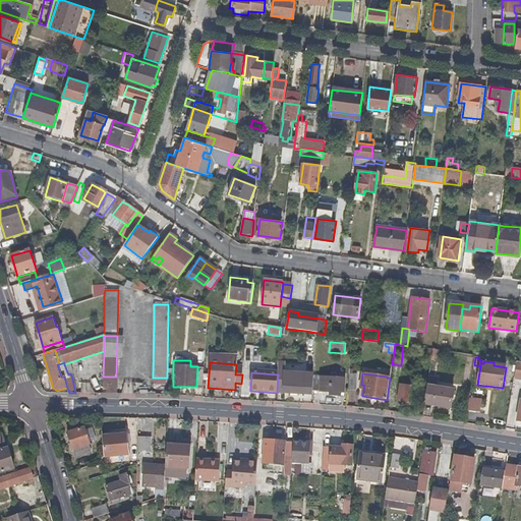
[(305,392),(306,377),(306,375),(305,375),(304,375),(302,375),(284,374),(284,375),(283,391),(283,393),(292,394),(296,394),(305,395),(305,392)]
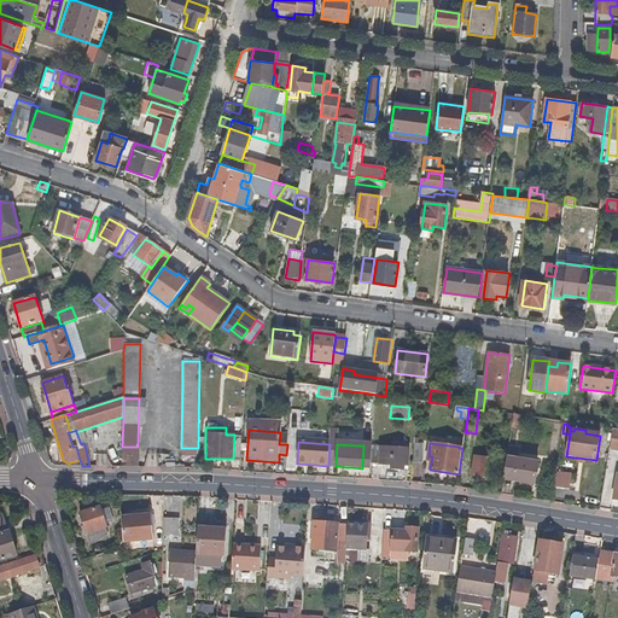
[(423,462),(424,444),(414,444),(413,462),(423,462)]
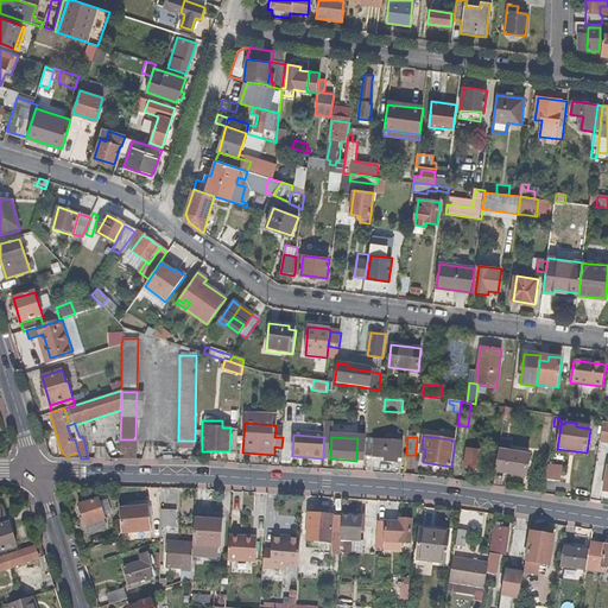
[(134,460),(135,439),(120,439),(120,451),(125,451),(125,460),(134,460)]
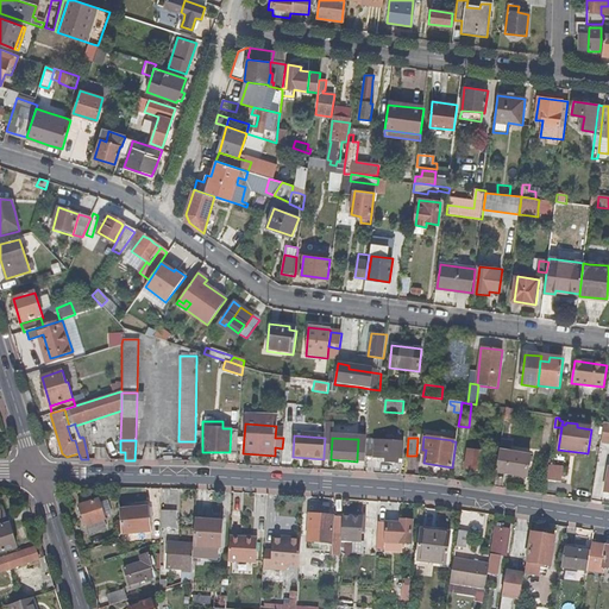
[(526,477),(529,457),(509,453),(510,441),(502,440),(496,472),(526,477)]
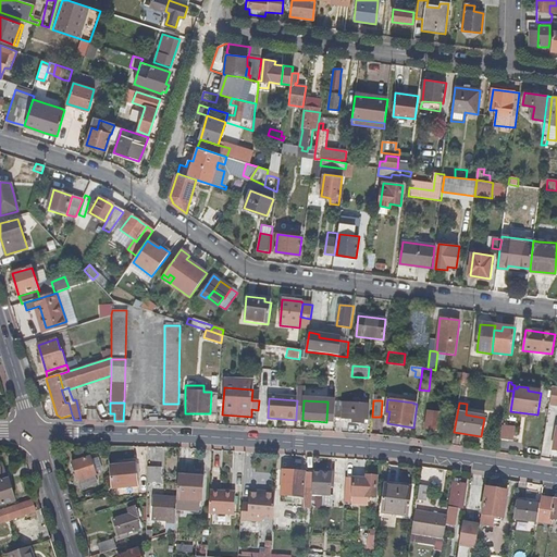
[(368,419),(369,405),(362,404),(354,404),(343,404),(342,419),(350,419),(353,420),(353,423),(363,423),(363,419),(368,419)]
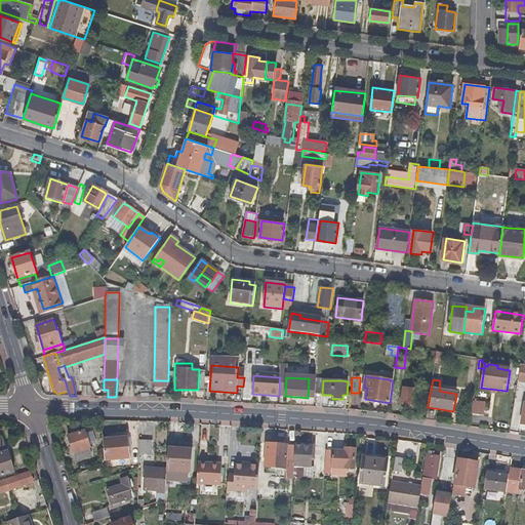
[(416,406),(418,391),(403,389),(401,404),(416,406)]
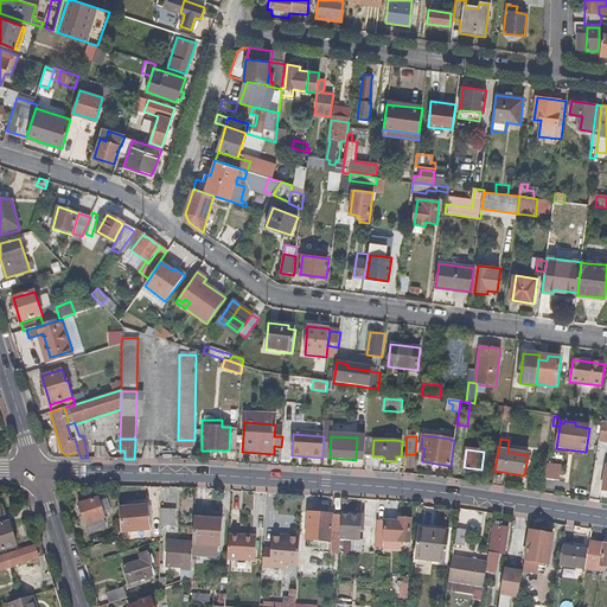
[(545,480),(560,480),(561,465),(547,465),(545,480)]
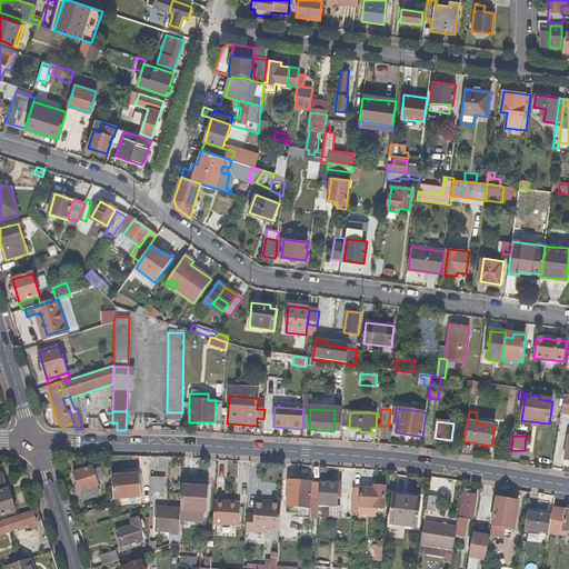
[(99,486),(92,467),(75,473),(82,501),(100,496),(97,487),(99,486)]
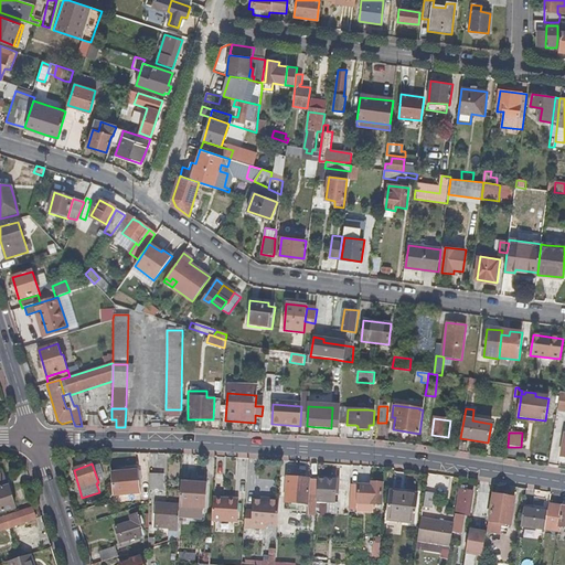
[(139,493),(137,471),(110,473),(113,489),(113,491),(114,496),(139,493)]
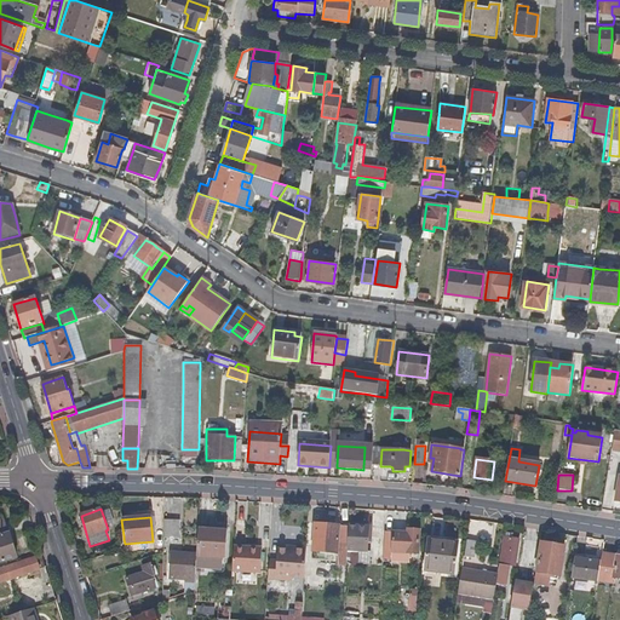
[(179,538),(181,520),(164,520),(164,539),(178,539),(179,538)]
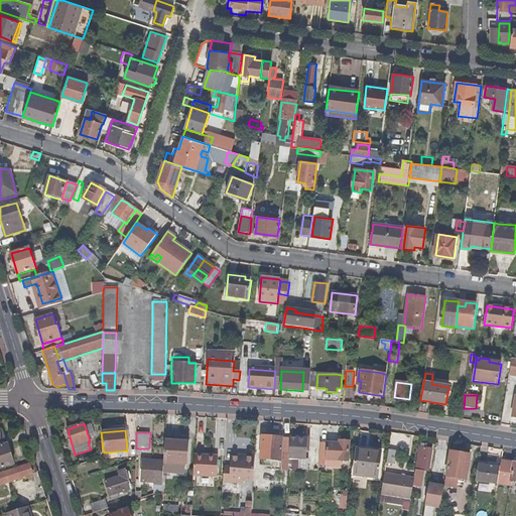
[(0,469),(13,466),(7,444),(6,445),(2,433),(0,433),(0,469)]
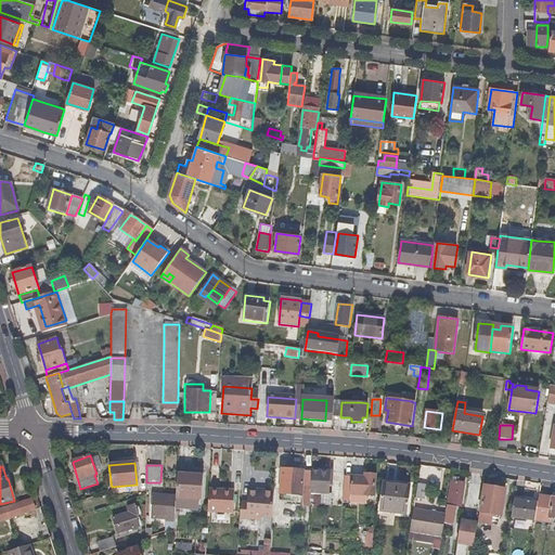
[(304,485),(305,472),(282,469),(282,483),(304,485)]
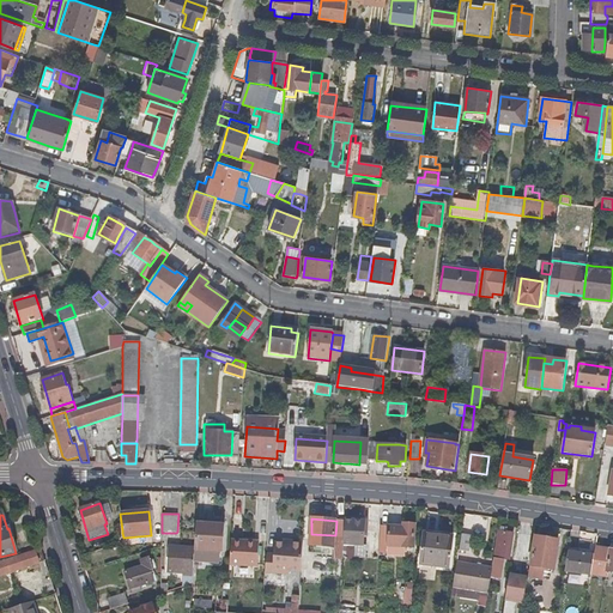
[(345,533),(345,521),(341,521),(337,521),(335,535),(345,535),(345,533)]
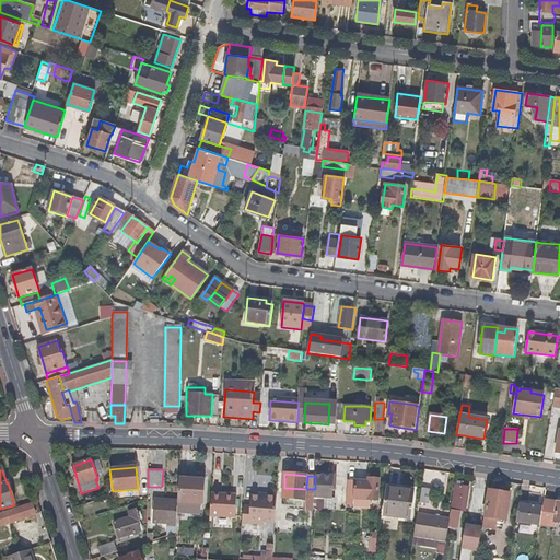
[(331,499),(333,477),(315,476),(315,487),(318,487),(318,498),(331,499)]
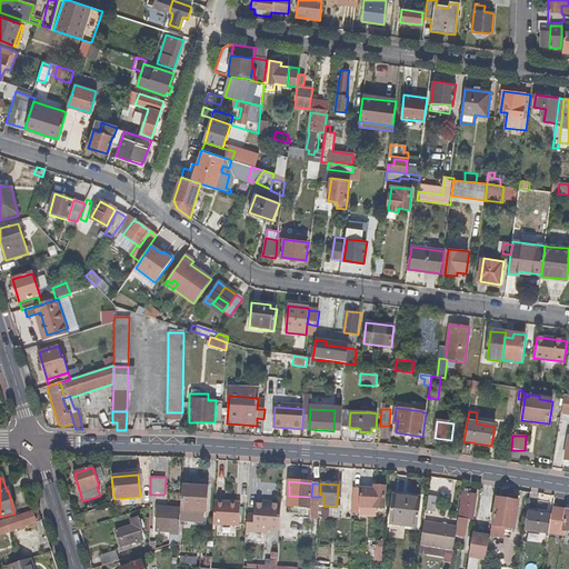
[(208,513),(209,488),(192,487),(182,486),(181,511),(208,513)]
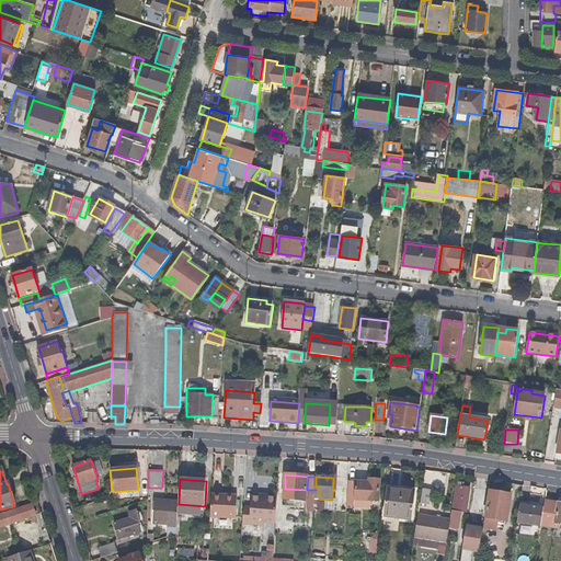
[(376,501),(378,480),(369,480),(369,483),(356,482),(355,500),(376,501)]
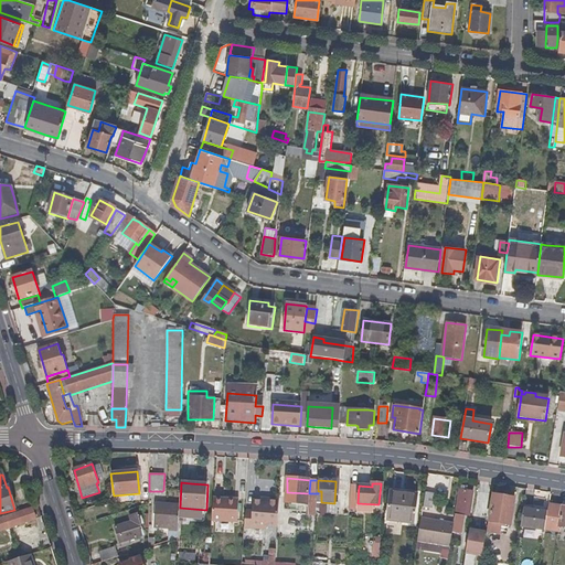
[(470,516),(473,492),(468,491),(468,487),(461,486),(457,507),(464,508),(462,515),(466,515),(470,516)]
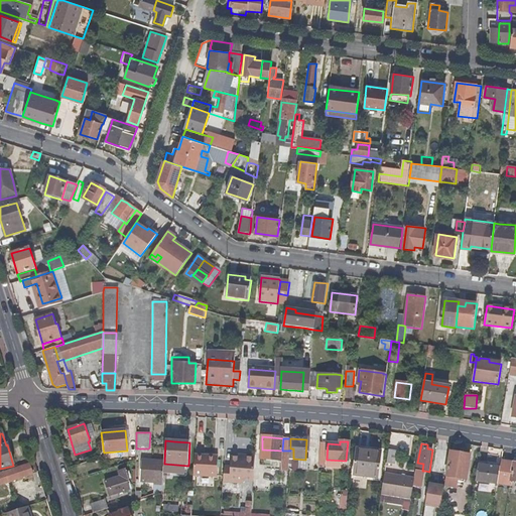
[(378,480),(382,452),(357,448),(353,476),(378,480)]
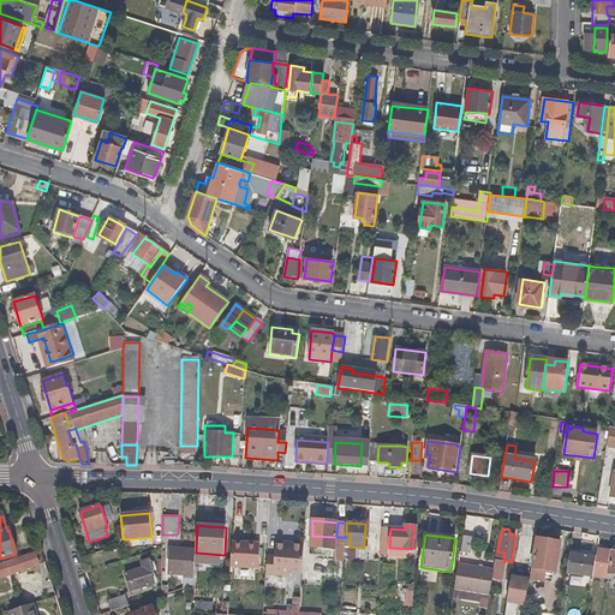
[(471,555),(473,538),(464,536),(460,554),(471,555)]
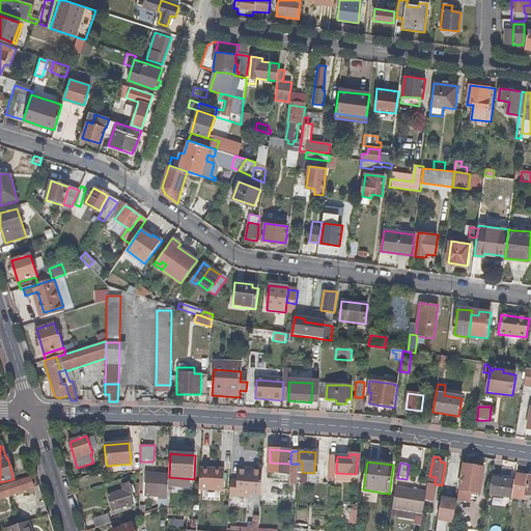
[(479,494),(483,471),(473,470),(473,467),(464,466),(458,501),(471,503),(472,493),(479,494)]
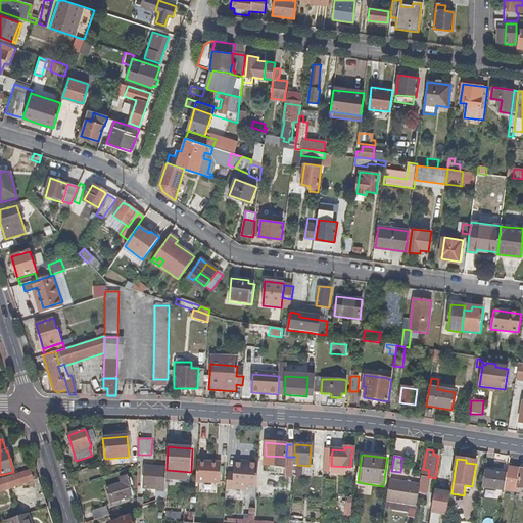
[(220,484),(221,462),(204,461),(198,460),(196,482),(220,484)]
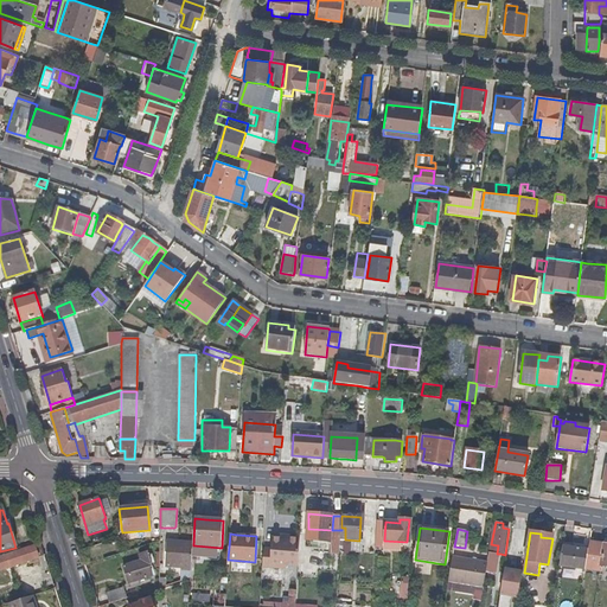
[(299,567),(300,537),(287,536),(287,540),(280,538),(272,538),(269,550),(268,568),(286,569),(288,567),(299,567)]
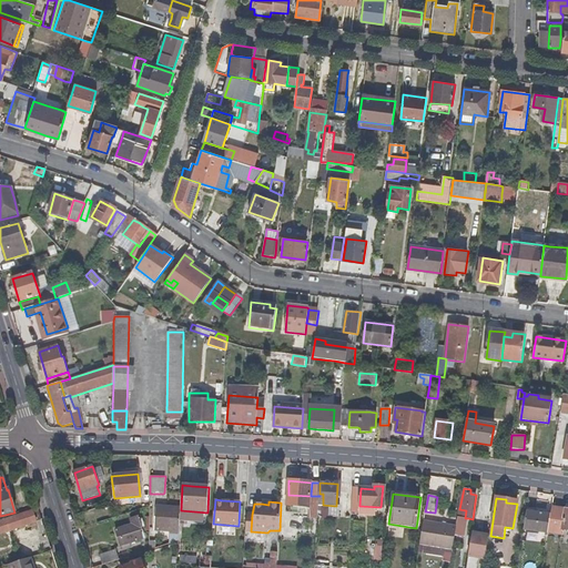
[(179,540),(181,510),(156,508),(155,520),(160,520),(170,521),(169,527),(168,544),(179,540)]
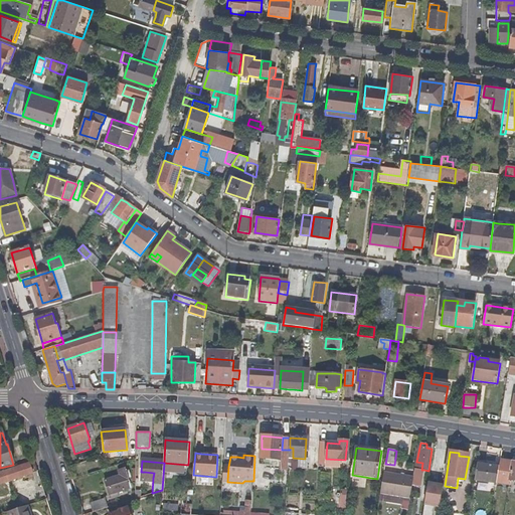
[(510,481),(513,463),(501,461),(500,467),(497,483),(510,484),(511,481),(510,481)]
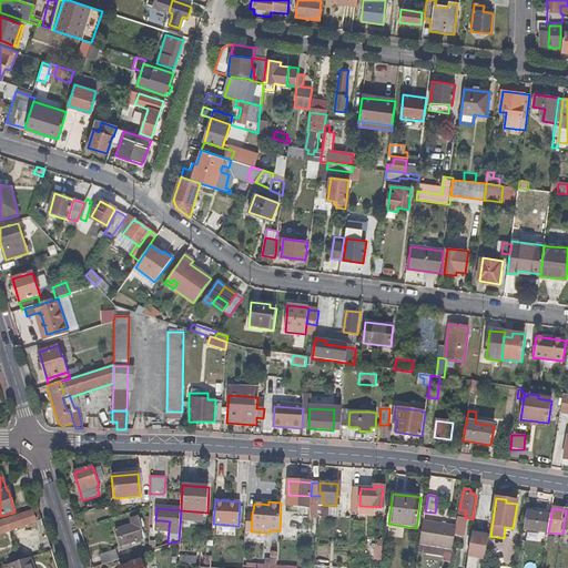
[(465,537),(468,518),(465,518),(466,510),(459,509),(459,511),(460,513),(456,535),(465,537)]
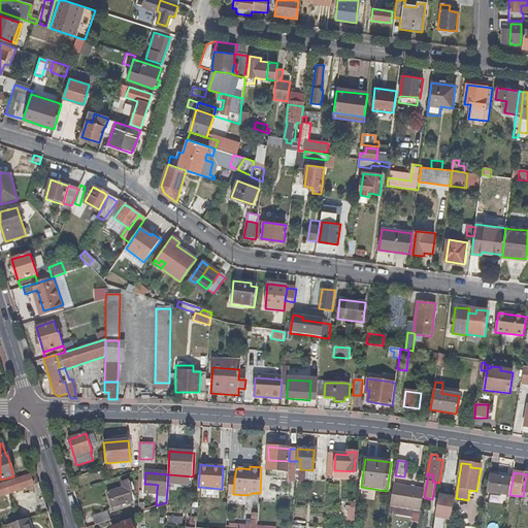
[(0,496),(33,486),(30,475),(0,484),(0,496)]
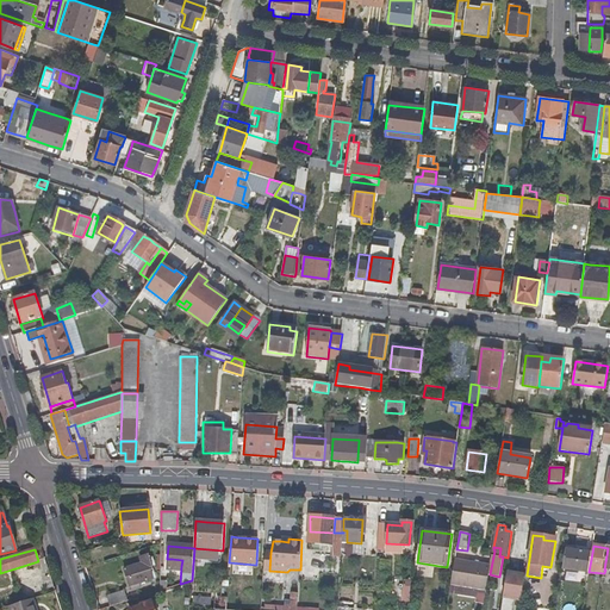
[(589,572),(592,553),(576,551),(565,549),(562,570),(566,571),(589,573),(589,572)]
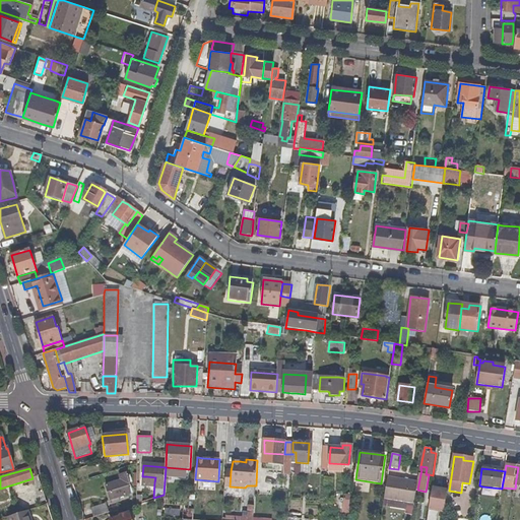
[(131,493),(129,486),(131,485),(127,473),(120,475),(122,480),(106,484),(113,504),(122,501),(121,497),(131,493)]
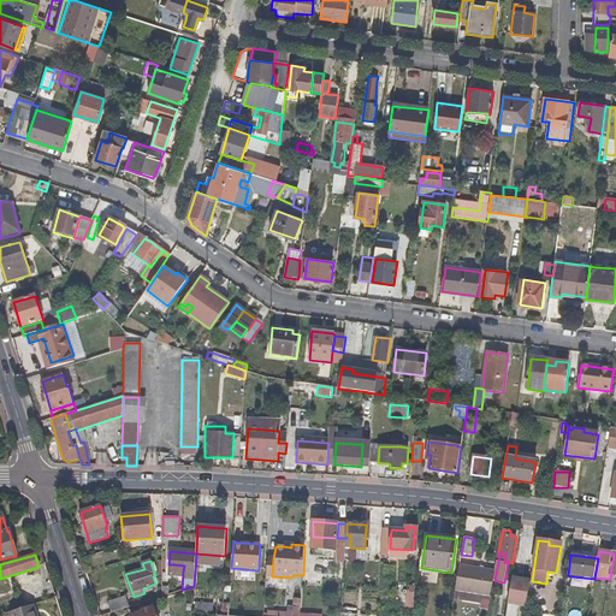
[(490,602),(496,570),(460,566),(455,597),(490,602)]
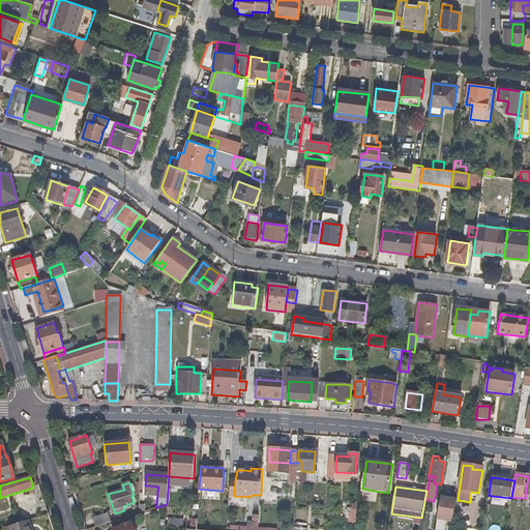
[(452,521),(457,500),(441,498),(437,519),(440,520),(438,529),(446,529),(448,521),(452,521)]
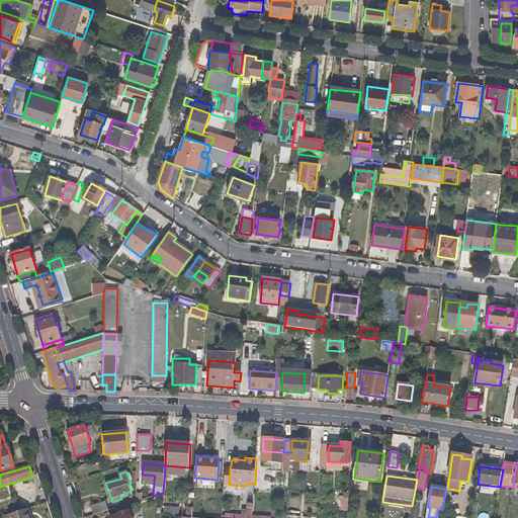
[(108,510),(105,500),(90,505),(93,515),(108,510)]
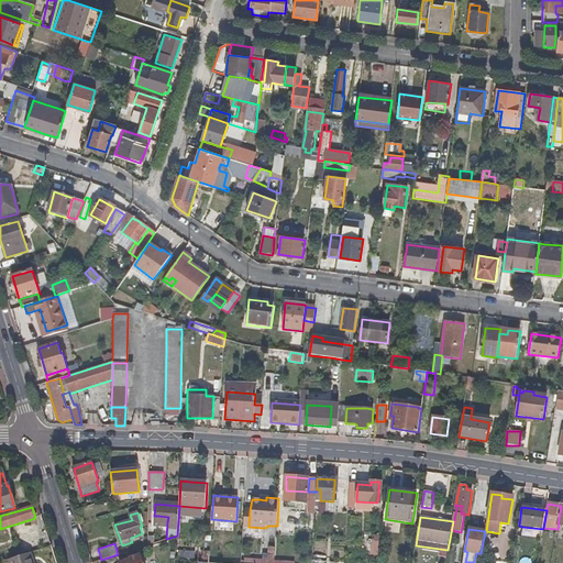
[(32,562),(30,553),(7,561),(8,562),(32,562)]
